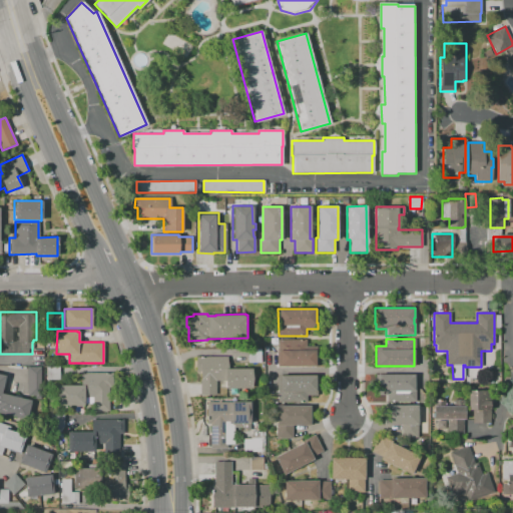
[(306,340),(306,346),(316,346),(316,367),(278,367),(278,340),(306,340)]
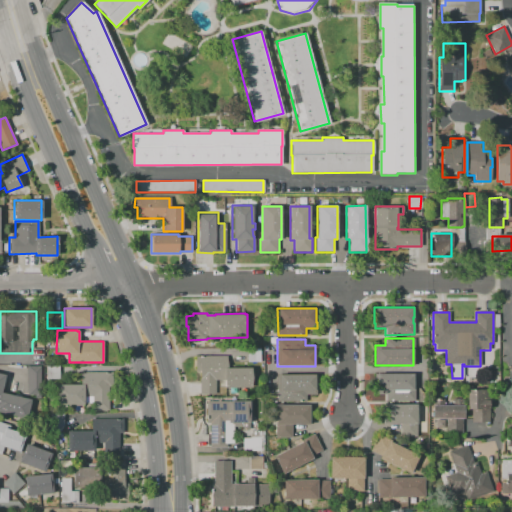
[(247,349),(260,348),(260,352),(262,352),(262,358),(260,358),(260,362),(250,363),(250,360),(247,360),(247,349)]
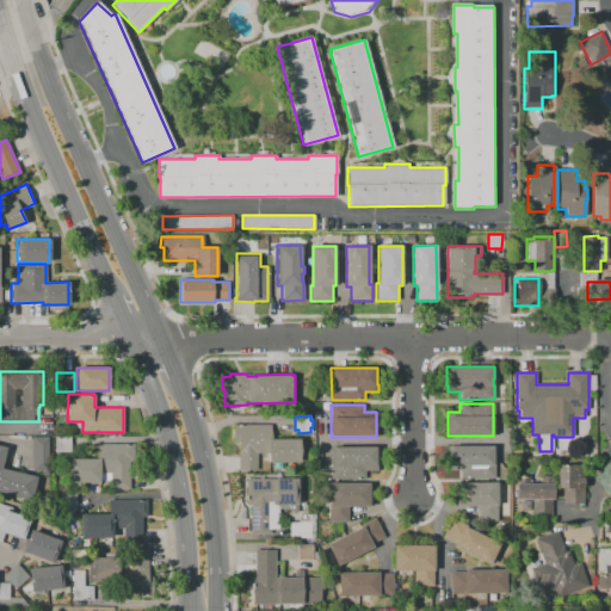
[(298,462),(269,463),(269,454),(257,454),(257,470),(239,470),(239,442),(233,442),(233,425),(271,425),(271,439),(298,439),(298,462)]
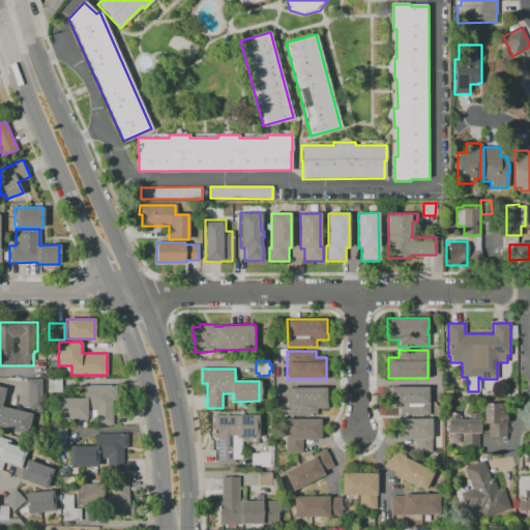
[(41,412),(35,412),(35,409),(28,409),(28,379),(41,379),(41,412)]
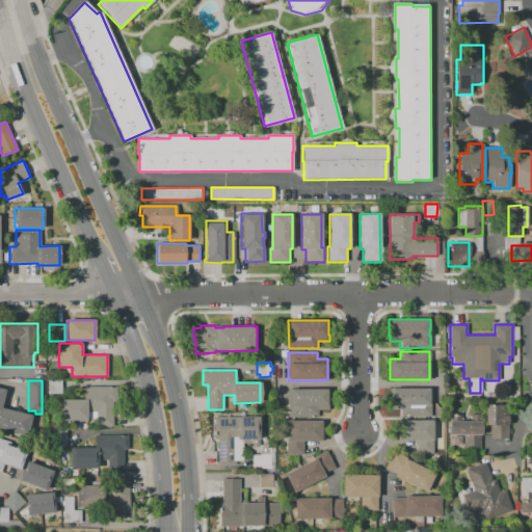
[(113,426),(97,426),(97,411),(87,411),(87,420),(86,420),(86,422),(58,422),(58,399),(84,399),(84,387),(116,387),(116,401),(113,401),(113,426)]
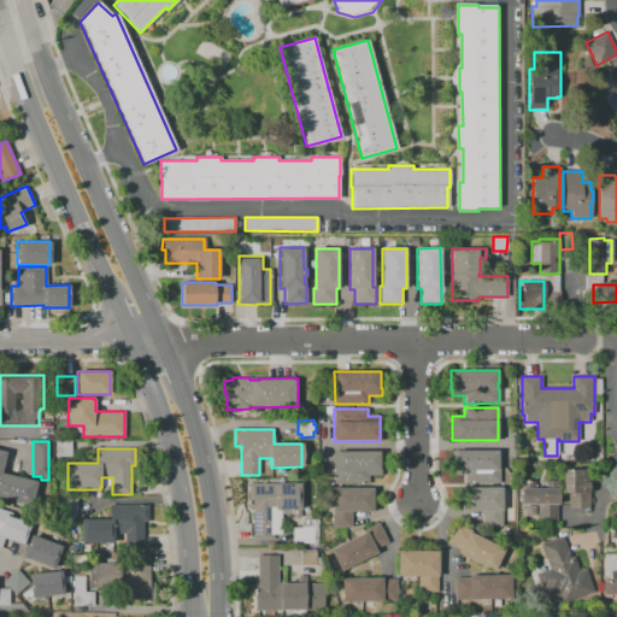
[(31,504),(0,495),(0,450),(6,452),(1,472),(17,476),(18,474),(25,475),(24,479),(37,481),(31,504)]
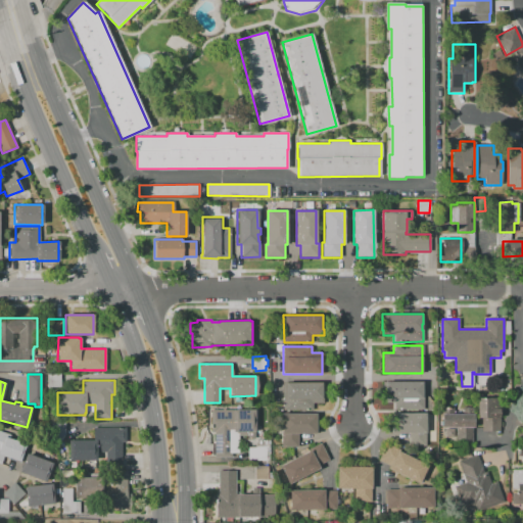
[(422,381),(422,397),(423,398),(423,409),(394,409),(394,402),(387,401),(387,398),(385,398),(385,381),(422,381)]
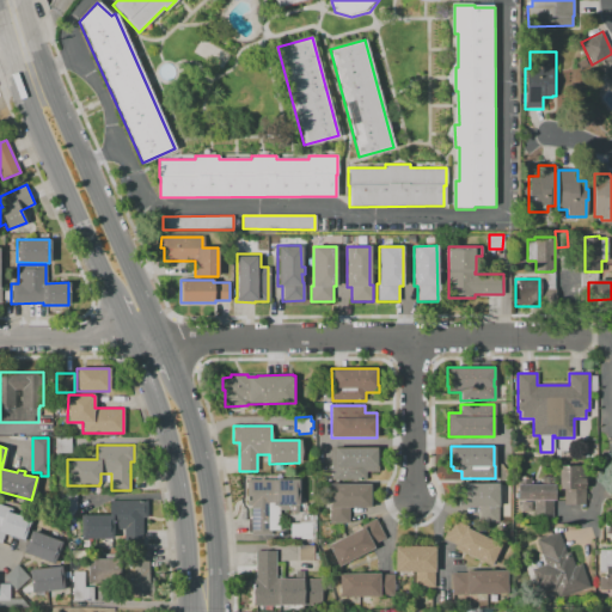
[(367,479),(332,481),(331,481),(331,465),(330,465),(330,451),(332,451),(332,448),(379,447),(379,471),(367,471),(367,479)]
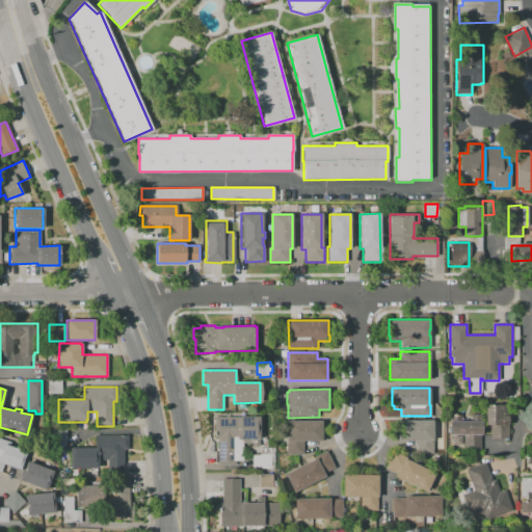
[(482,406),(505,406),(505,440),(486,440),(486,426),(482,426),(482,406)]
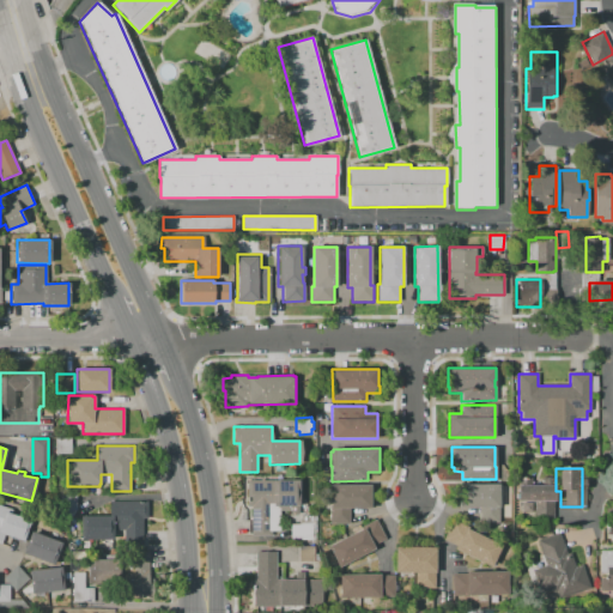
[(552,477),(552,485),(554,485),(554,501),(551,501),(551,519),(533,517),(533,501),(517,501),(517,487),(516,487),(516,477),(530,477),(530,485),(540,485),(540,477),(552,477)]
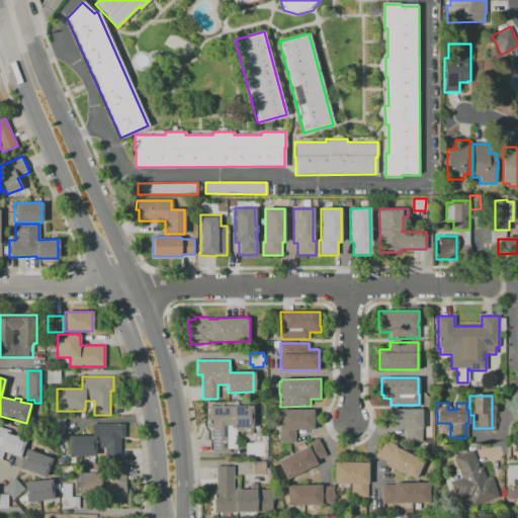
[(208,406),(252,406),(252,434),(245,434),(245,431),(236,431),(236,448),(229,448),(229,453),(212,453),(212,428),(208,428),(208,406)]
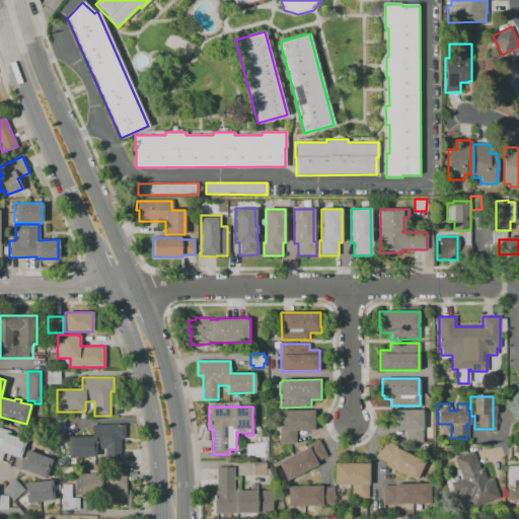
[(422,410),(422,443),(405,443),(405,430),(387,430),(387,410),(422,410)]
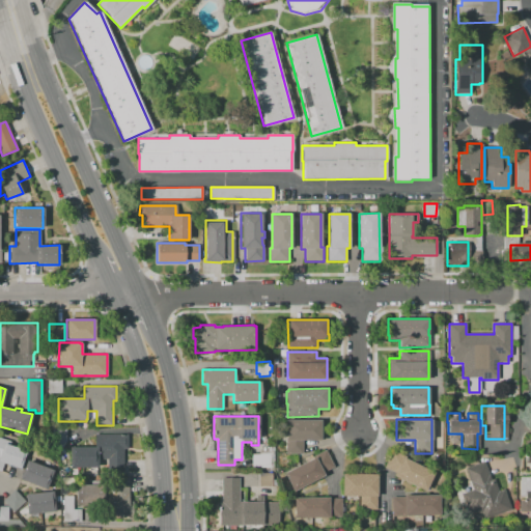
[(285,420),(319,420),(319,440),(303,440),(303,453),(285,453),(285,438),(285,425),(285,420)]
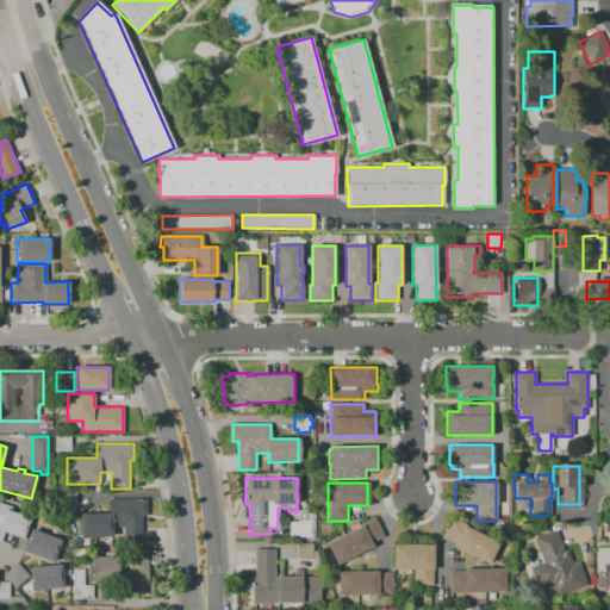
[(147,516),(142,516),(142,543),(123,543),(124,528),(114,528),(113,539),(81,539),(81,512),(109,514),(109,499),(147,499),(147,516)]
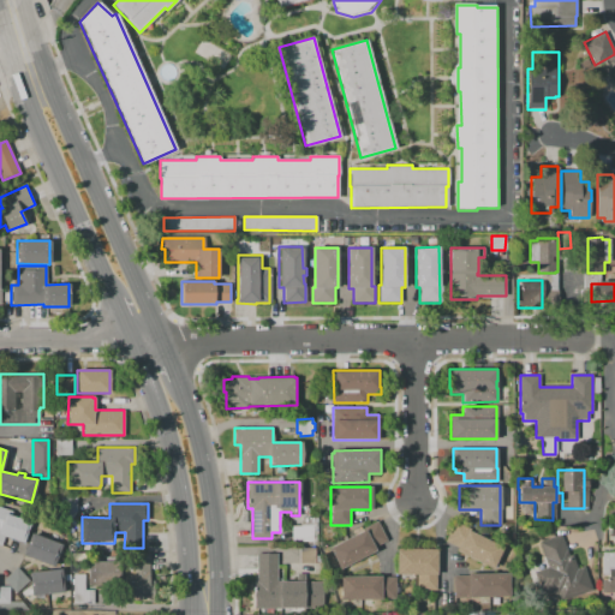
[(533,505),(533,514),(524,514),(524,503),(533,505)]
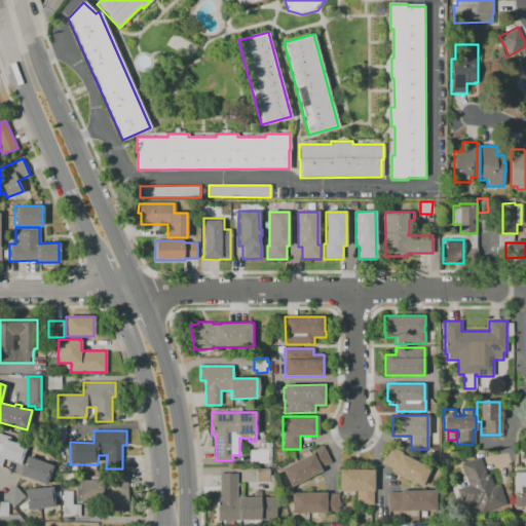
[(20,464),(3,458),(0,466),(0,433),(10,437),(9,440),(26,446),(20,464)]
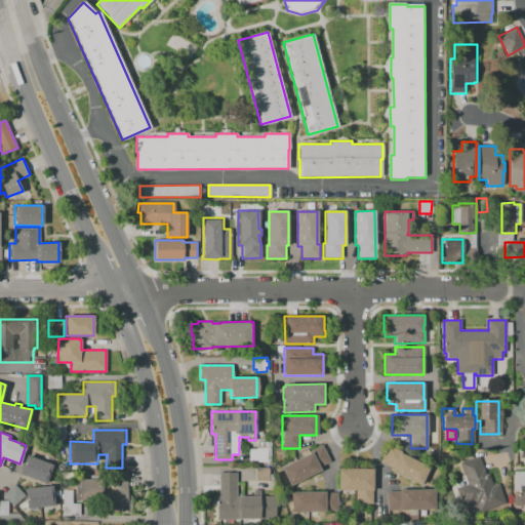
[(248,462),(248,449),(256,449),(256,446),(261,446),(261,442),(271,442),(271,461),(248,462)]
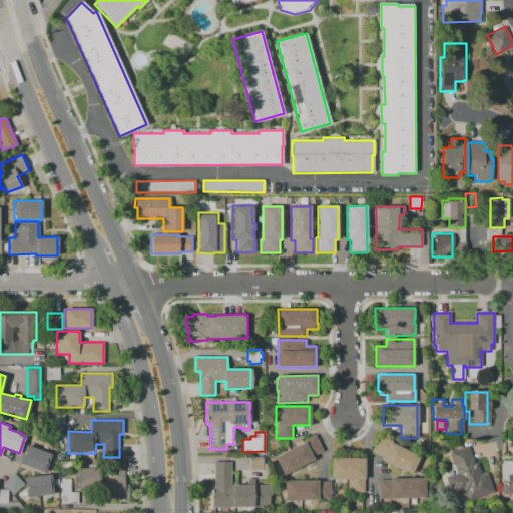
[(284,474),(275,456),(303,442),(302,440),(315,434),(323,450),(313,456),(314,458),(284,474)]
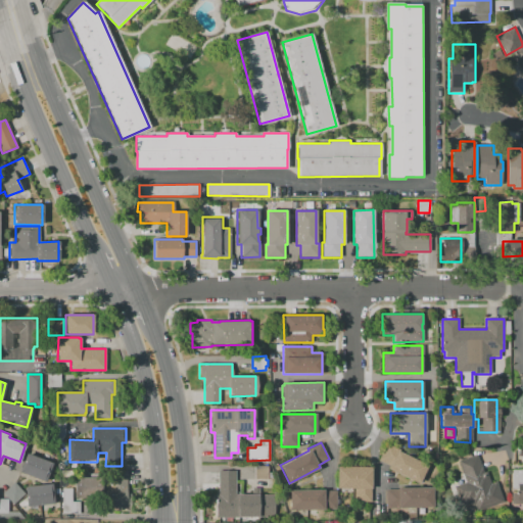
[(419,483),(388,468),(389,466),(379,461),(379,460),(378,460),(385,443),(398,449),(397,450),(428,465),(419,483)]
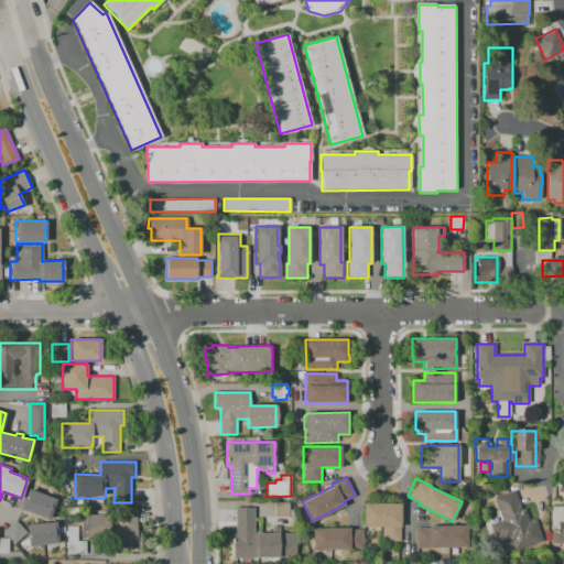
[(49,520),(21,509),(29,489),(57,500),(49,520)]
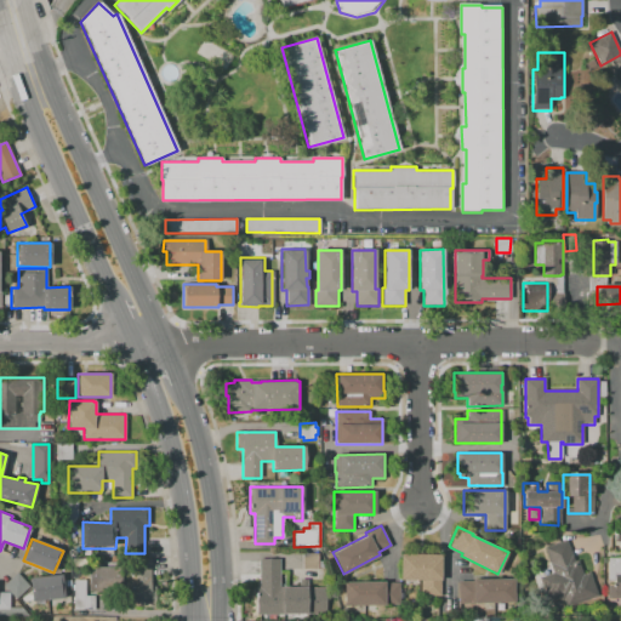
[(597,594),(565,607),(563,599),(558,602),(557,598),(547,602),(537,576),(552,571),(542,546),(567,539),(574,560),(577,559),(582,574),(590,571),(597,594)]
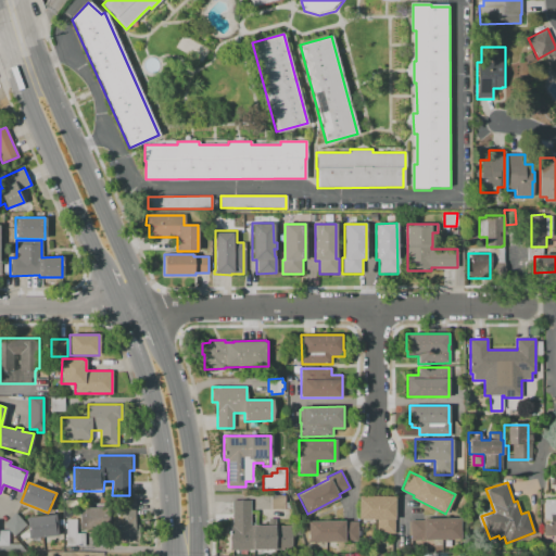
[(283,509),(270,509),(270,495),(283,495),(283,509)]
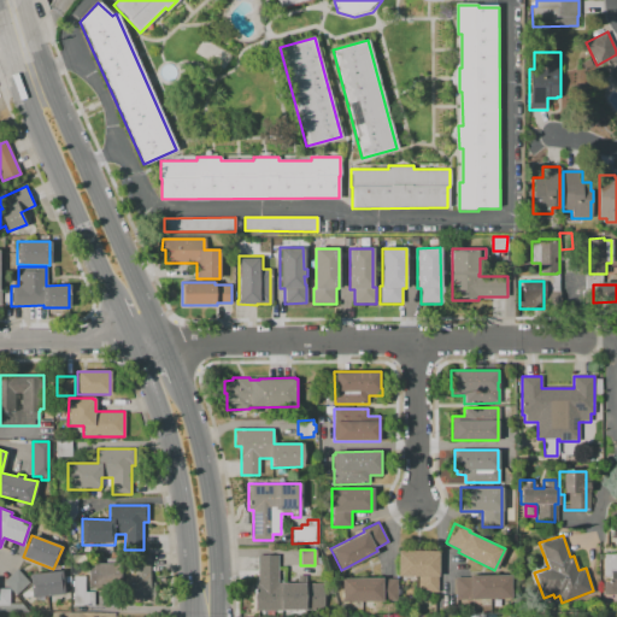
[(436,593),(417,593),(417,576),(397,576),(398,551),(438,551),(436,593)]
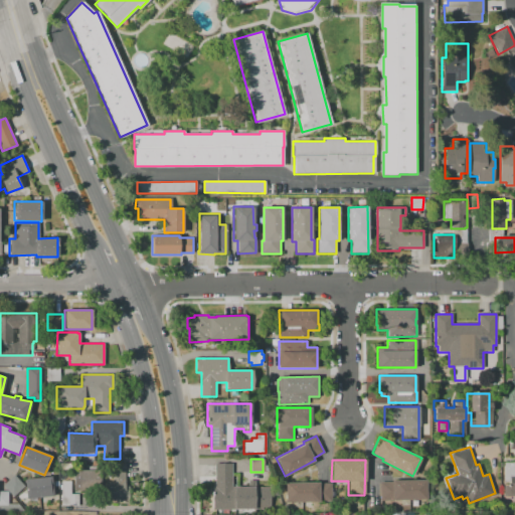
[(514,495),(503,495),(503,485),(510,485),(510,480),(504,480),(504,462),(514,462),(514,495)]
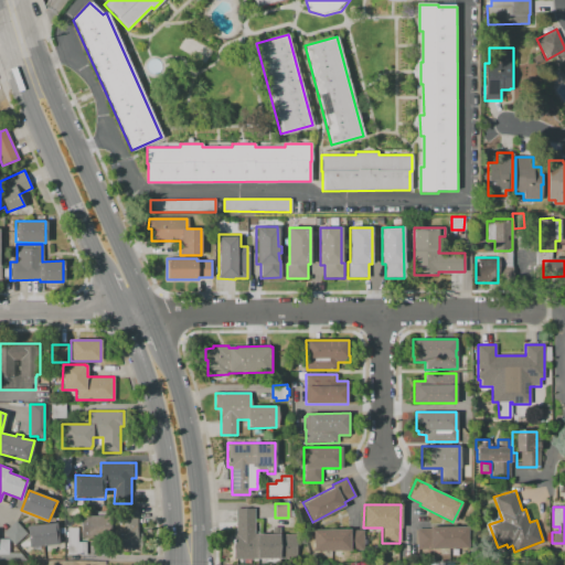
[(297,555),(279,555),(279,558),(234,560),(233,535),(236,535),(236,509),(254,508),(255,534),(273,533),(273,526),(279,526),(279,534),(296,534),(297,555)]
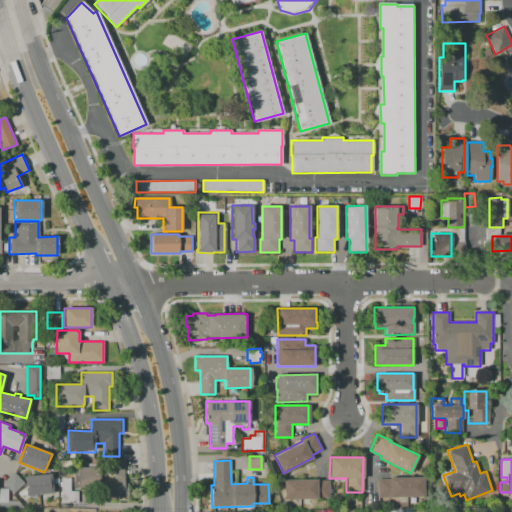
[(124,461),(124,483),(127,483),(128,500),(123,500),(123,499),(99,499),(99,486),(72,487),(72,467),(99,467),(99,462),(109,462),(109,461),(124,461)]
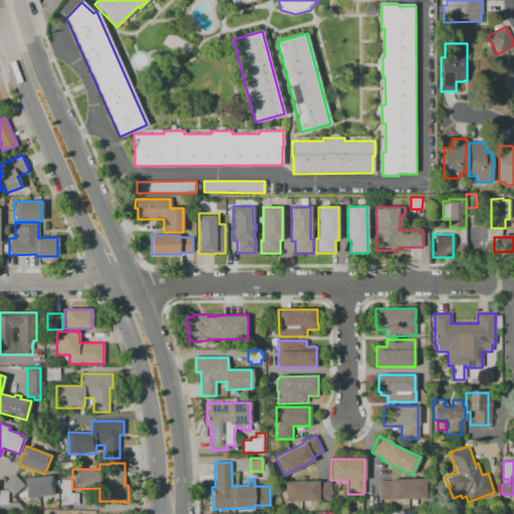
[(19,495),(8,483),(16,476),(27,487),(19,495)]
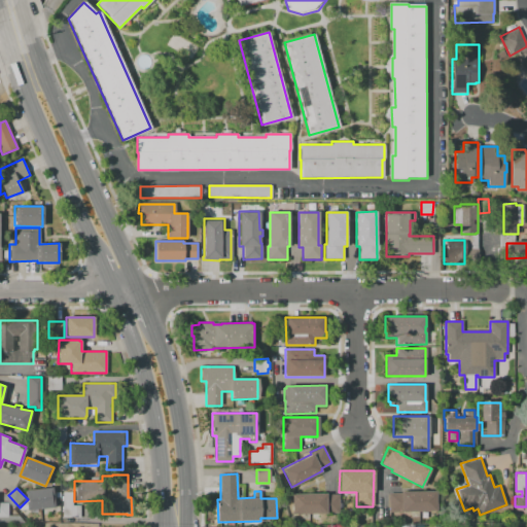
[(58,508),(29,512),(28,492),(56,489),(58,508)]
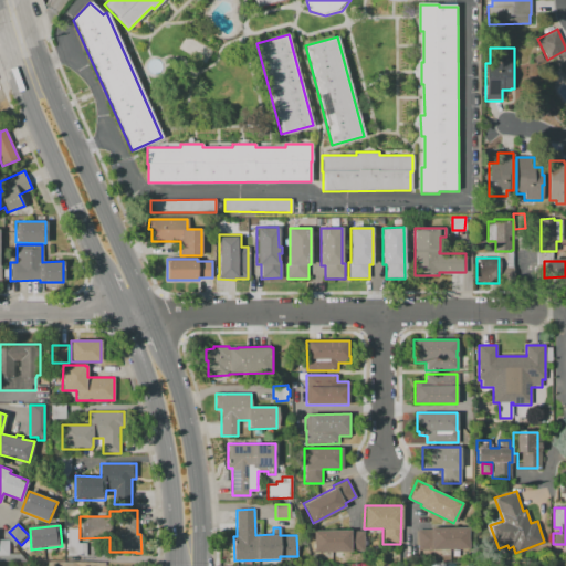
[(417,549),(417,530),(430,530),(430,527),(468,527),(468,548),(417,549)]
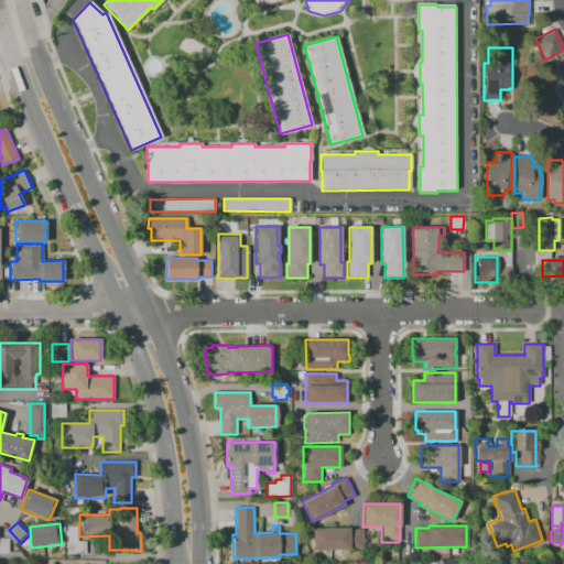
[(85,554),(66,554),(66,527),(77,527),(77,541),(85,541),(85,554)]
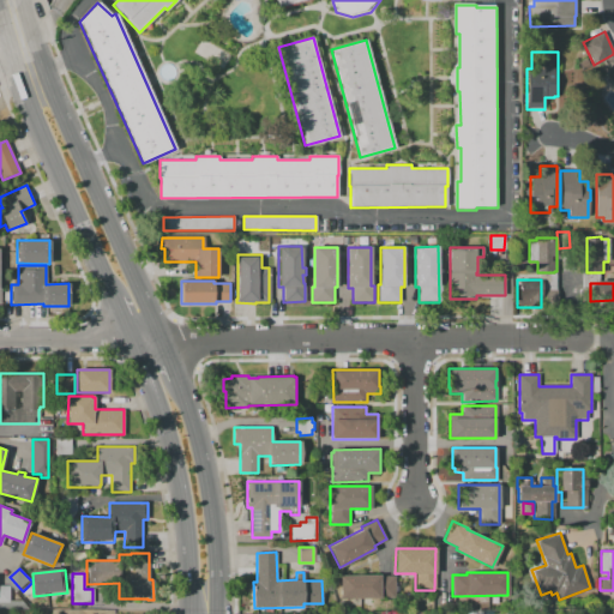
[(339,576),(380,575),(380,576),(395,576),(395,596),(380,596),(381,597),(341,599),(339,576)]
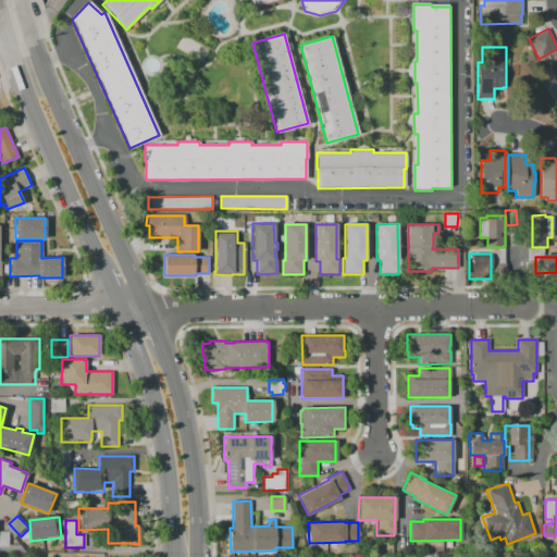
[(0,552),(9,552),(8,531),(0,530),(0,552)]
